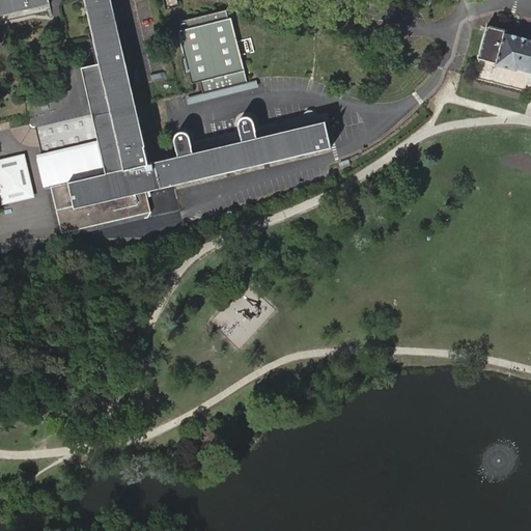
[(0,0),(0,20),(48,10),(46,0),(0,0)]
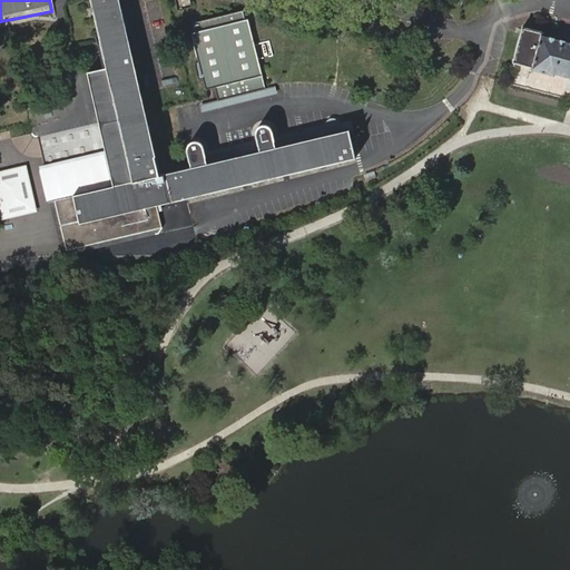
[(114,186),(51,200),(61,243),(159,218),(156,205),(188,197),(357,157),(351,128),(279,145),(263,149),(247,153),(207,161),(190,165),(159,173),(121,0),(90,0),(107,68),(118,116),(134,180),(114,186)]
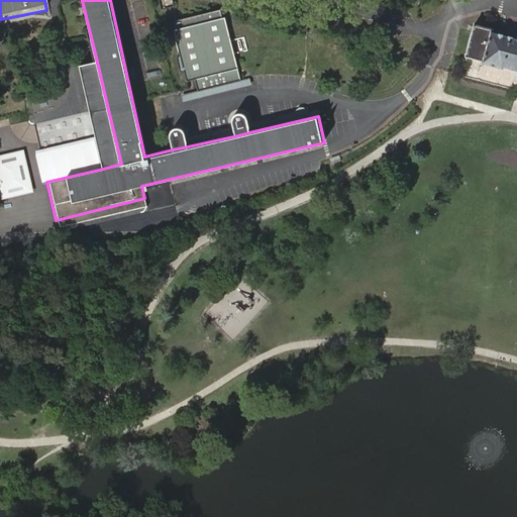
[(224,8),(173,22),(190,92),(241,78),(224,8)]
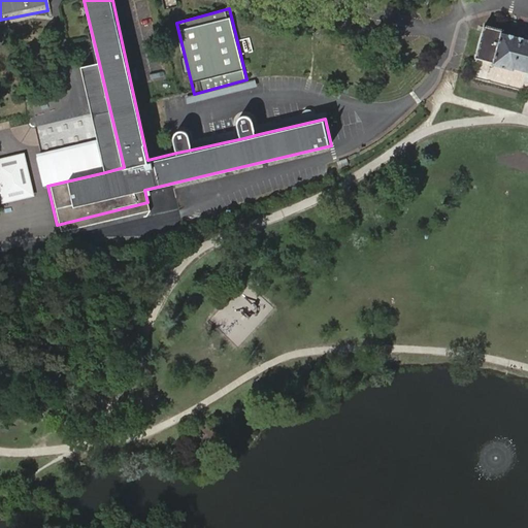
[(485,25),(476,58),(493,63),(492,65),(514,70),(514,68),(527,71),(527,39),(503,33),(504,30),(485,25)]
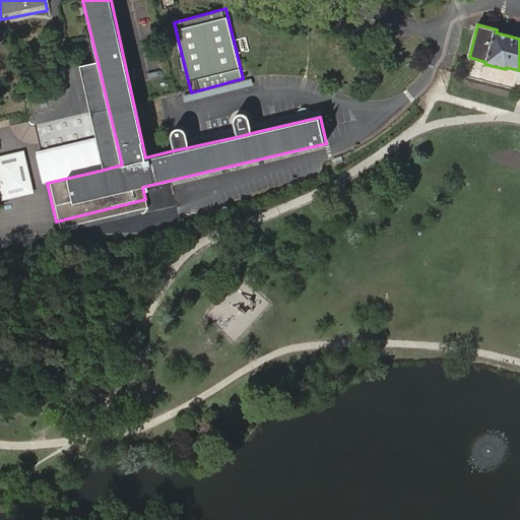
[(98,62),(78,66),(96,139),(104,170),(122,165),(108,106),(98,62)]
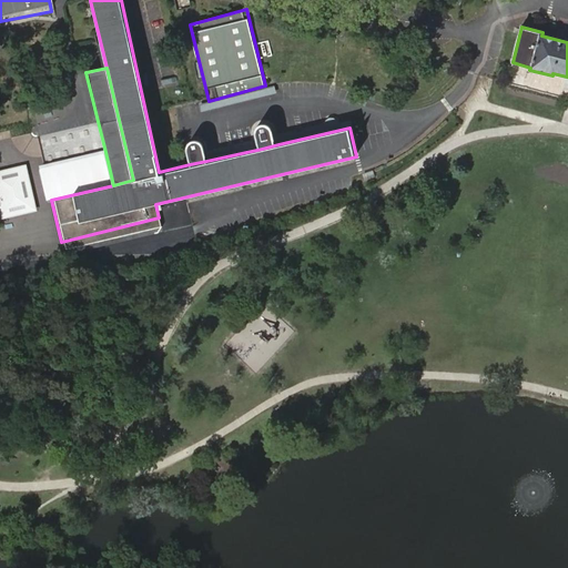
[(260,138),(262,149),(279,144),(275,128),(273,121),(267,120),(260,122),(257,130),(260,138)]
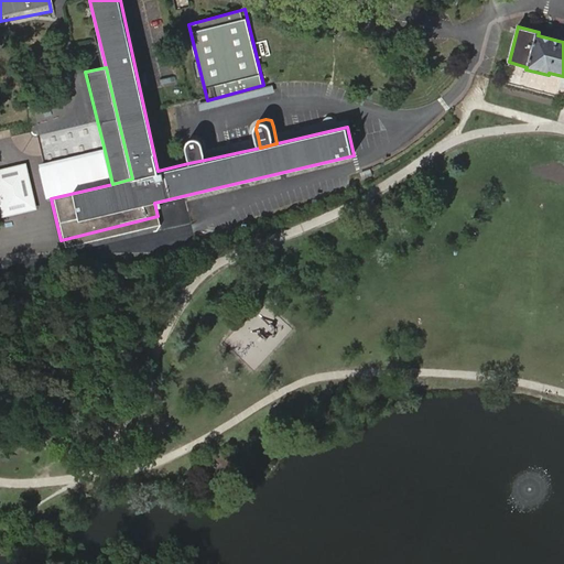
[(185,151),(188,163),(205,160),(203,151),(201,143),(198,138),(194,137),(190,137),(186,141),(184,143),(185,151)]
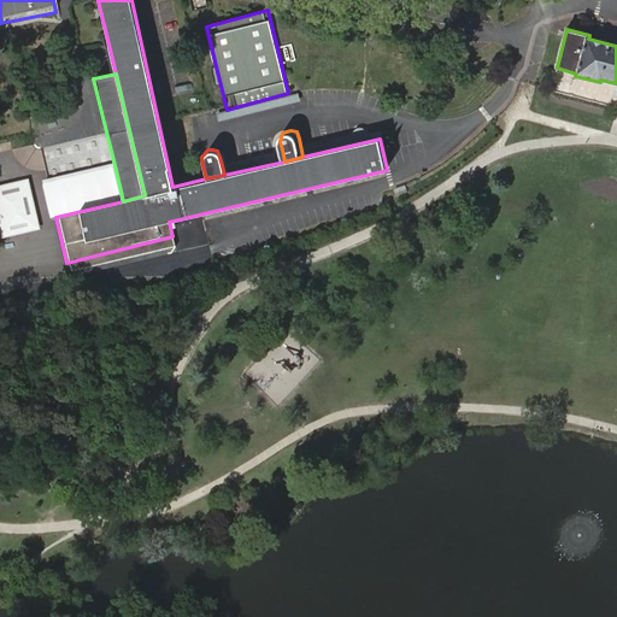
[(115,165),(47,181),(56,217),(123,201),(115,165)]
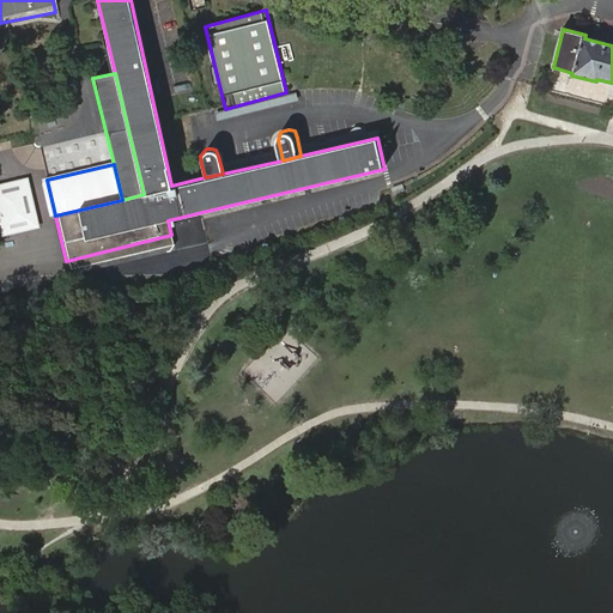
[(277,343),(259,362),(279,381),(296,363),(277,343)]
